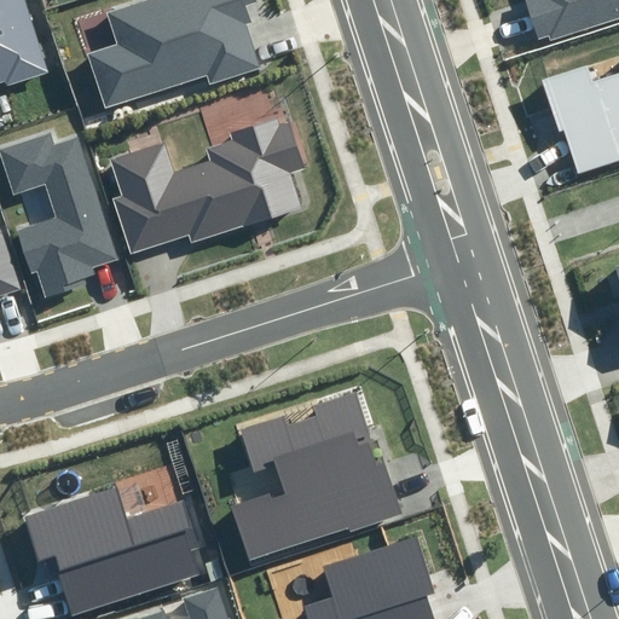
[(0,0),(0,84),(1,84),(4,90),(48,75),(22,0),(0,0)]
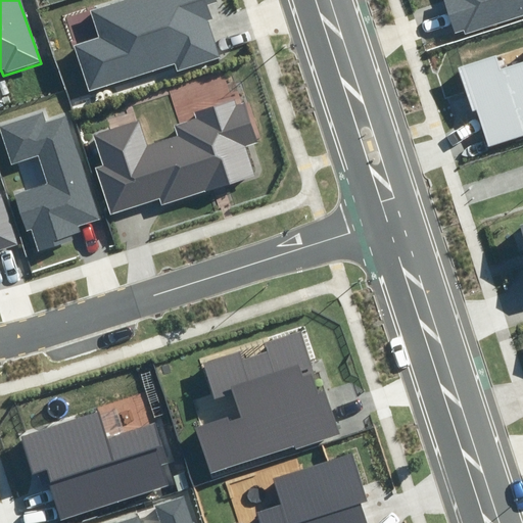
[(221,0),(116,0),(90,9),(99,34),(72,43),(88,93),(177,63),(179,70),(218,57),(205,20),(214,17),(209,5),(222,1),(221,0)]
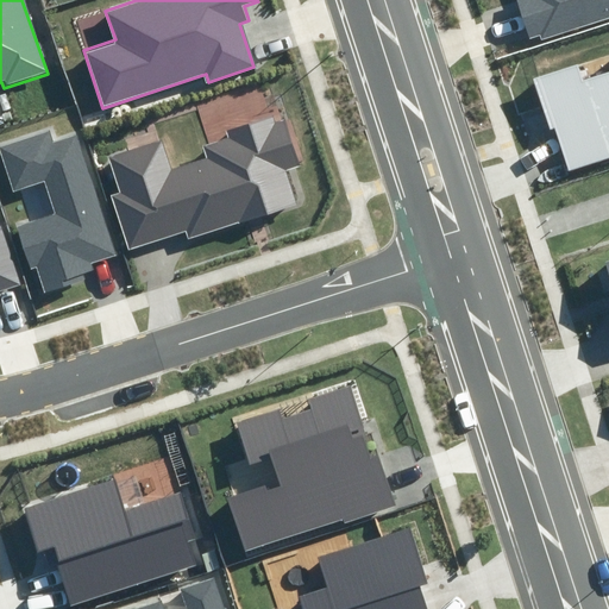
[(608,0),(514,0),(526,38),(608,13),(608,0)]
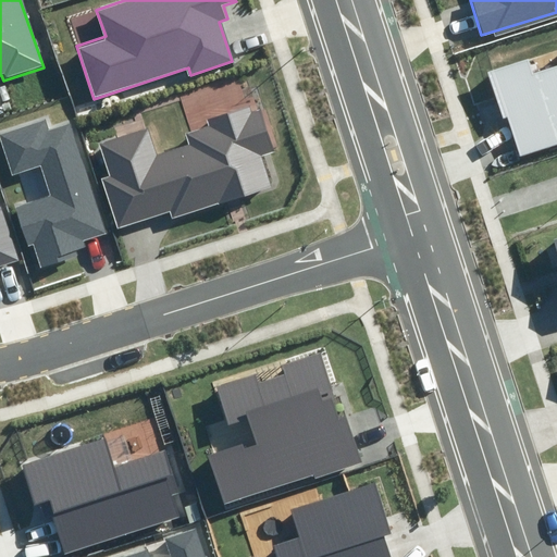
[(531,59),(487,71),(503,119),(506,116),(519,158),(556,146),(556,63),(534,71),(531,59)]
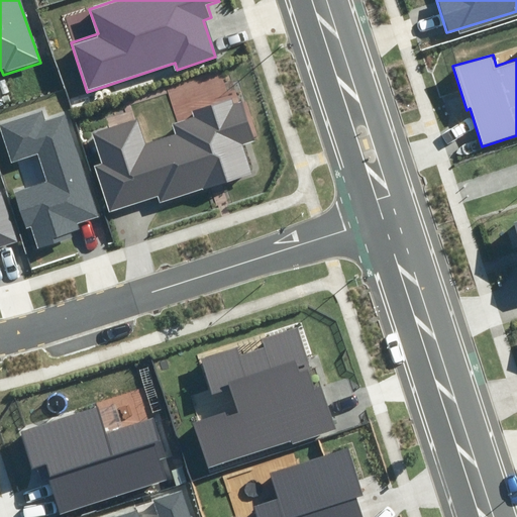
[(133,120),(93,133),(102,163),(92,166),(105,209),(158,193),(161,202),(254,173),(244,143),(254,140),(241,97),(194,111),(196,118),(173,125),(177,137),(142,148),(133,120)]
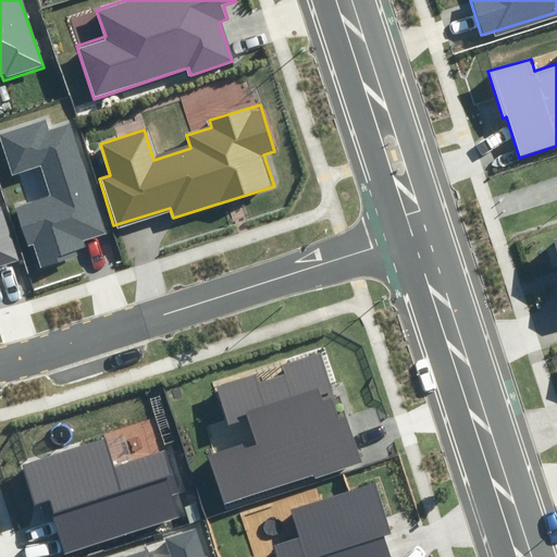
[(109,232),(73,123),(50,131),(47,120),(0,135),(13,173),(41,163),(53,199),(20,209),(38,263),(89,247),(86,239),(109,232)]
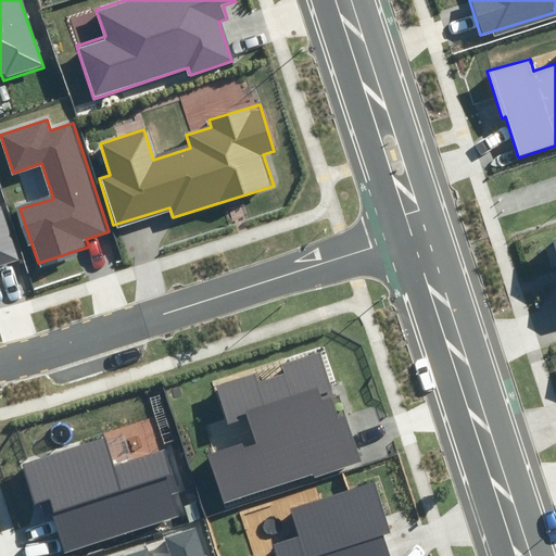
[(0,267),(20,262),(3,205),(0,205),(0,267)]
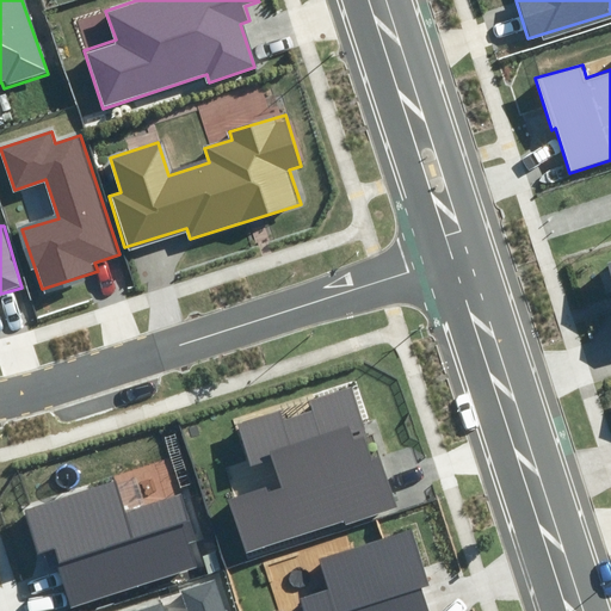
[(232,500),(248,553),(397,507),(382,460),(376,462),(353,392),(241,425),(254,467),(275,461),(282,485),(232,500)]
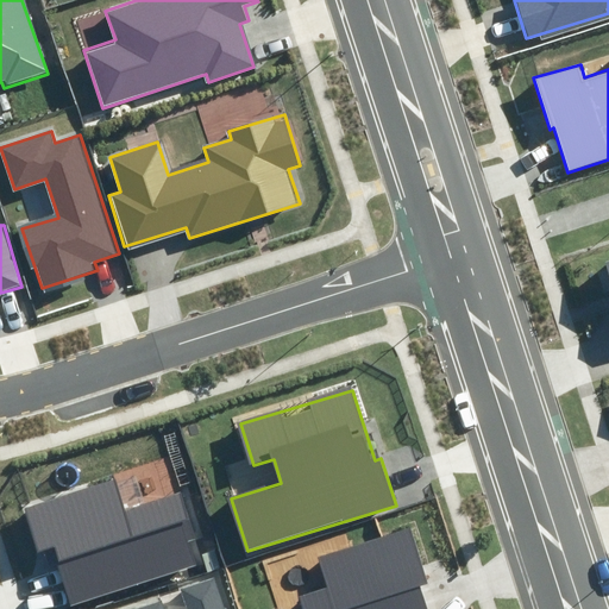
[(113,478),(22,508),(36,553),(52,547),(70,603),(196,562),(175,497),(124,514),(113,478)]
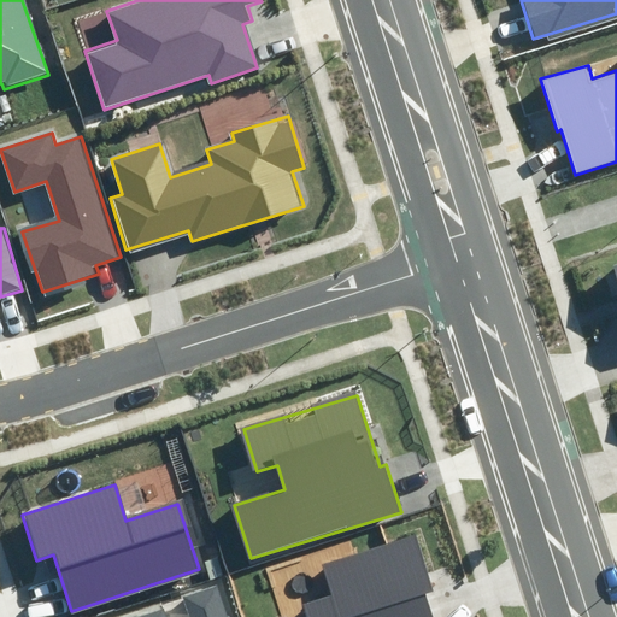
[(305,616),(432,616),(424,593),(433,591),(416,536),(323,565),(333,595),(301,606),(305,616)]
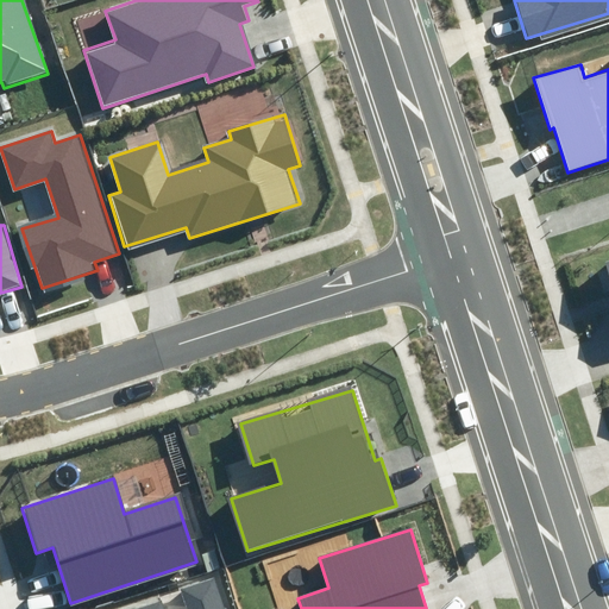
[(161,608),(159,602),(138,608),(227,608),(217,577),(182,589),(188,608),(161,608)]
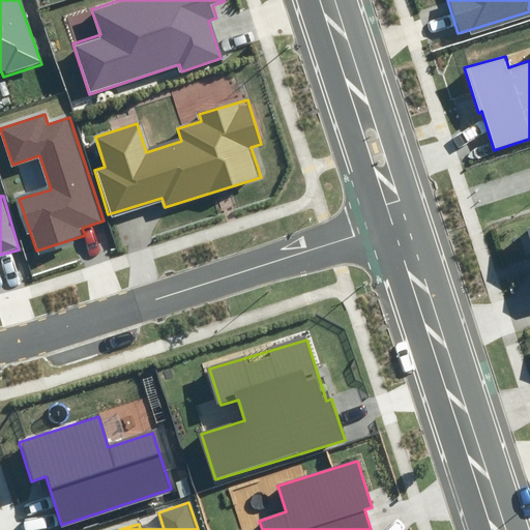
All buildings are outlined.
